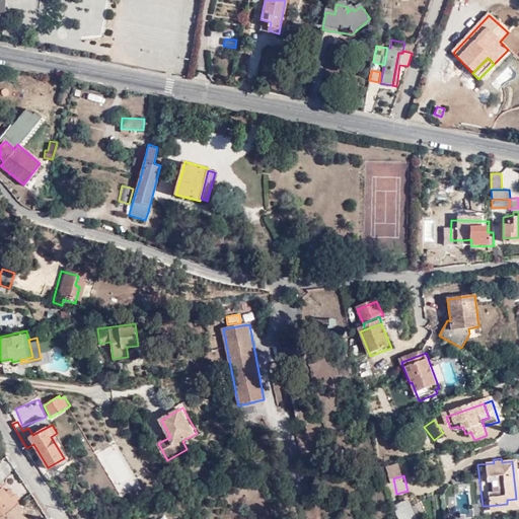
[(0,484),(0,518),(21,518),(25,516),(18,507),(20,505),(15,499),(18,496),(13,490),(12,490),(8,494),(4,488),(0,484)]
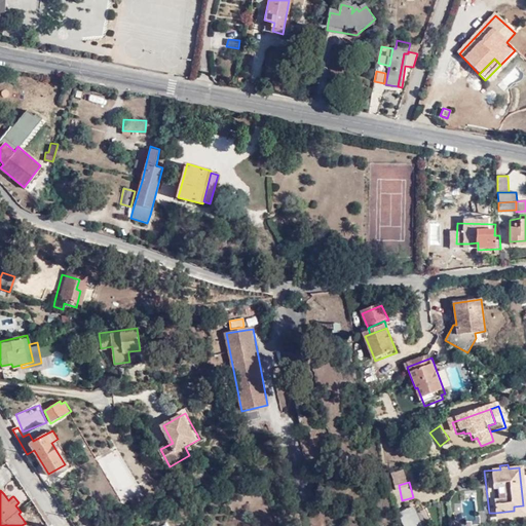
[(8,490),(4,494),(8,500),(12,496),(13,496),(8,490)]
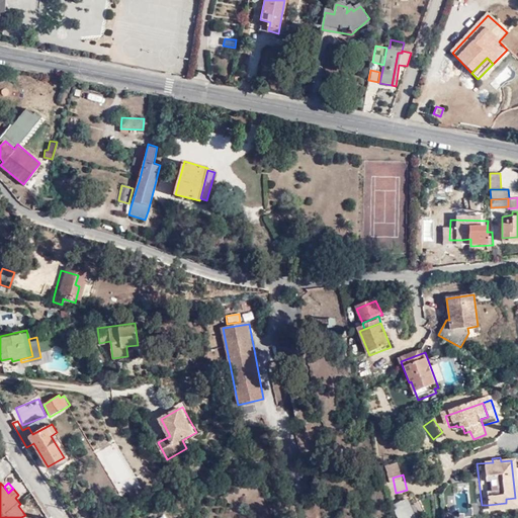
[(516,506),(515,498),(506,499),(506,503),(488,505),(488,509),(516,506)]
